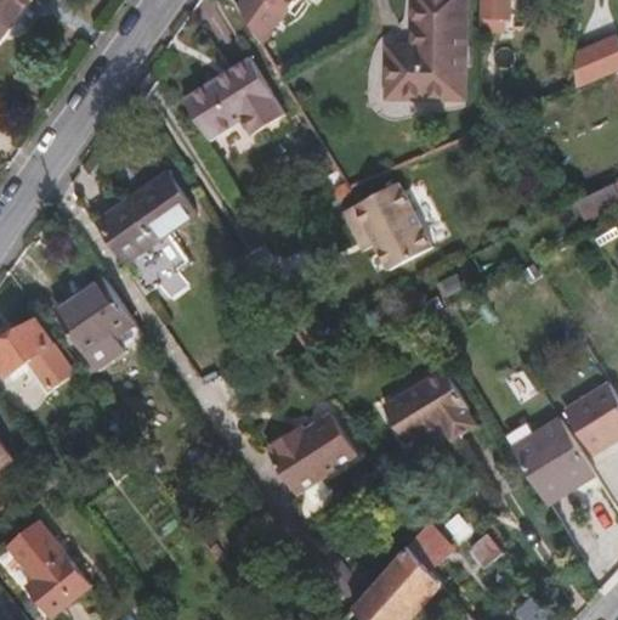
[(12,22),(28,0),(0,0),(0,13),(12,22)]
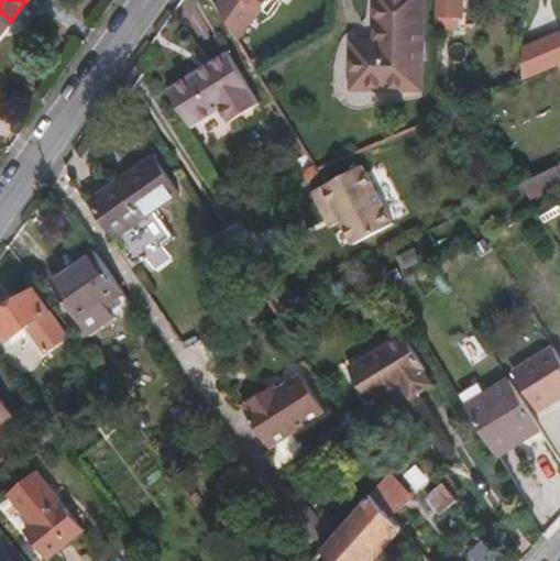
[(257,6),(249,0),(216,0),(212,4),(233,37),(257,6)]
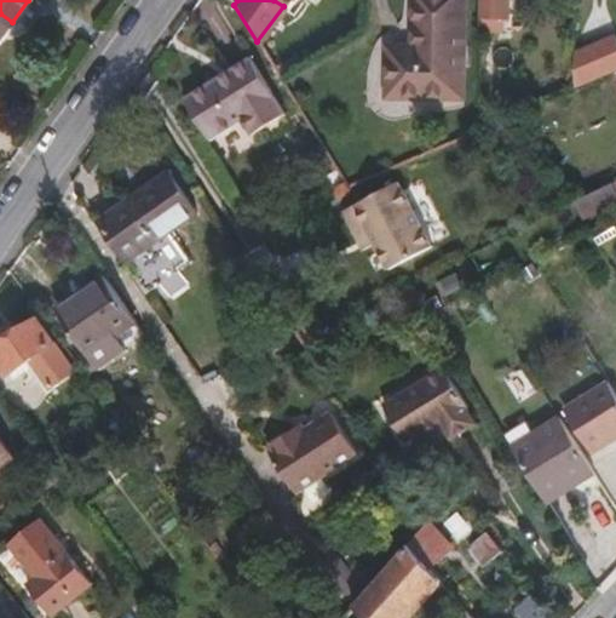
[(462,98),(464,40),(464,0),(409,0),(409,44),(385,44),(384,96),(462,98)]
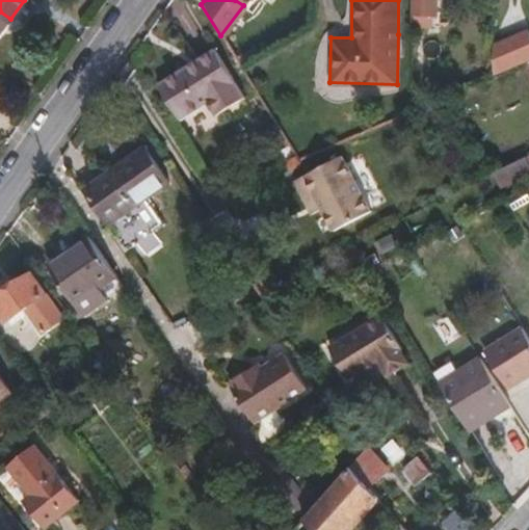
[(434,27),(434,0),(411,0),(412,27),(434,27)]
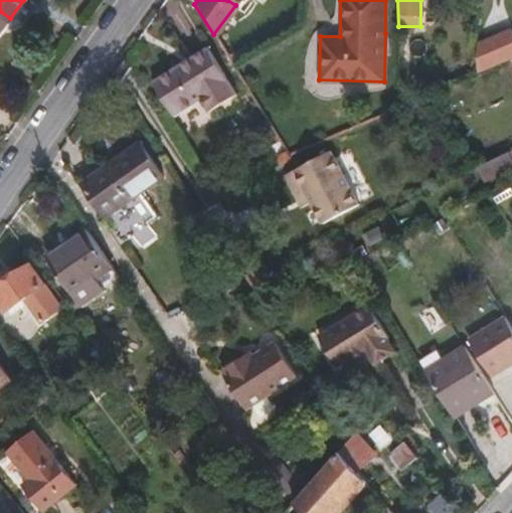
[(238,47),(225,27),(213,34),(226,55),(238,47)]
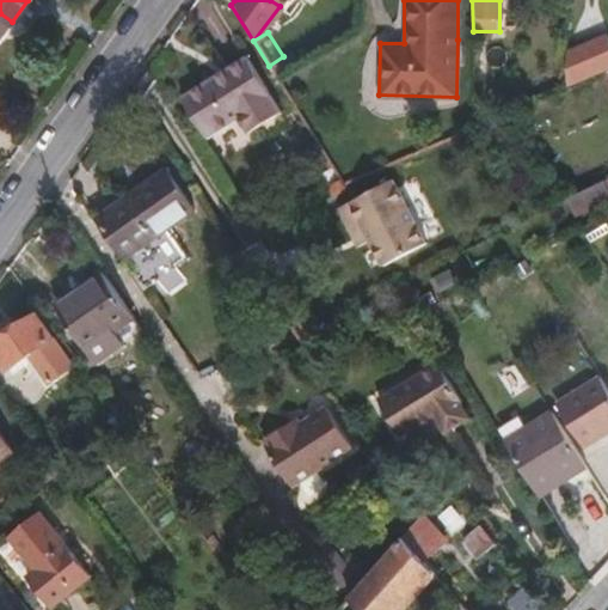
[(278,111),(268,92),(244,55),(222,67),(225,72),(215,78),(212,74),(178,96),(203,138),(234,117),(244,133),(278,111)]
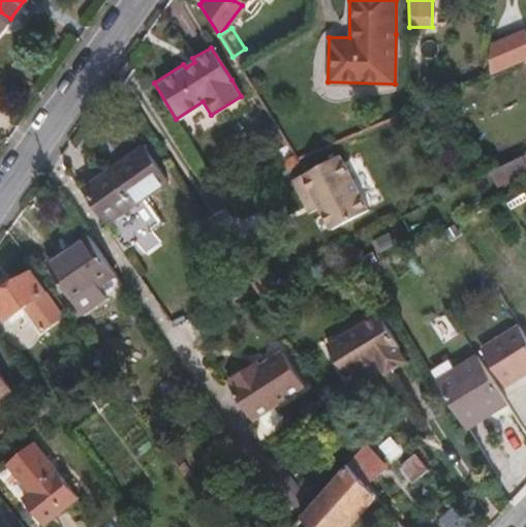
[(107,222),(166,181),(143,146),(83,186),(107,222)]
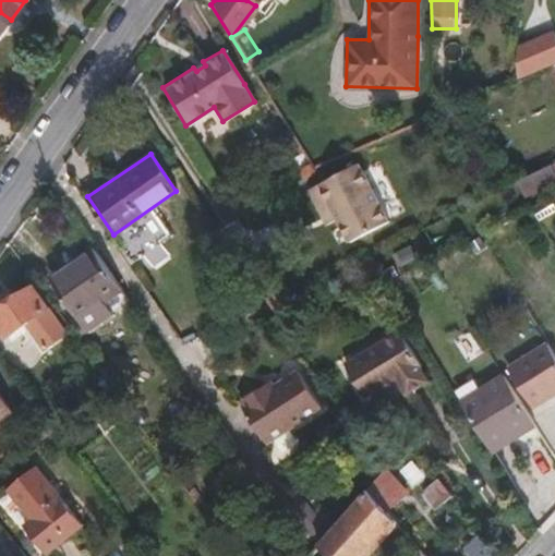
[(351,240),(357,237),(387,220),(356,162),(310,189),(327,222),(338,216),(351,240)]
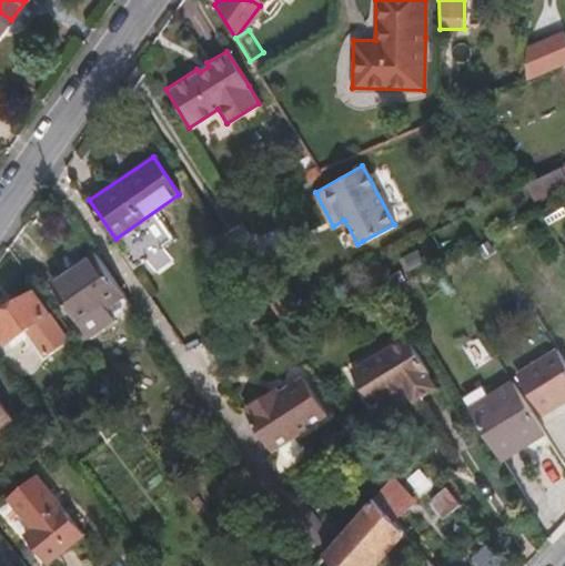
[(524,185),(532,199),(564,180),(564,177),(560,167),(524,185)]
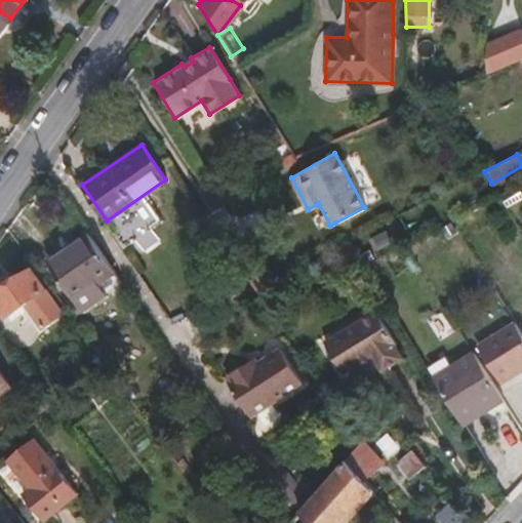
[(114,272),(96,247),(87,234),(46,263),(73,300),(114,272)]
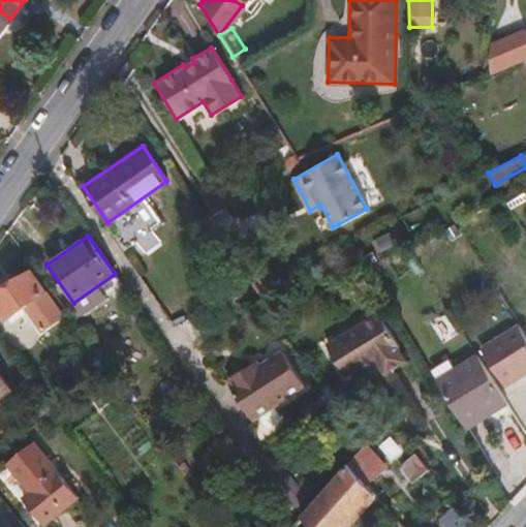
[(61,314),(43,289),(30,271),(0,291),(0,314),(4,320),(21,309),(36,331),(61,314)]
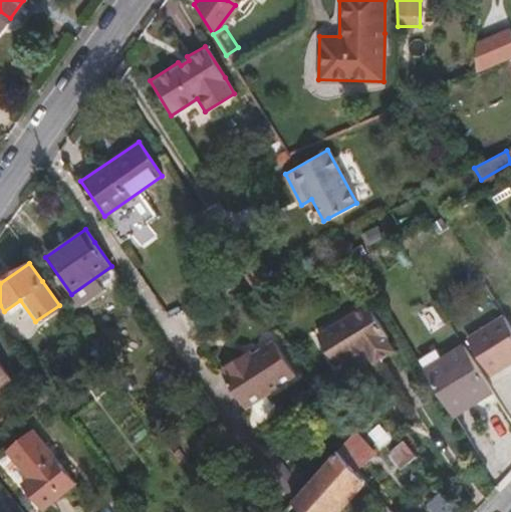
[(389,337),(378,323),(366,304),(317,336),(338,369),(364,353),(372,365),(394,350),(386,339),(389,337)]
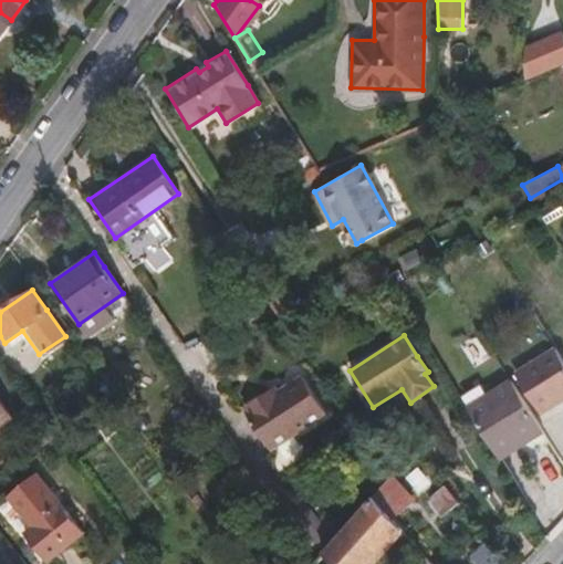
[(562,362),(553,345),(512,371),(539,416),(562,400),(562,362)]
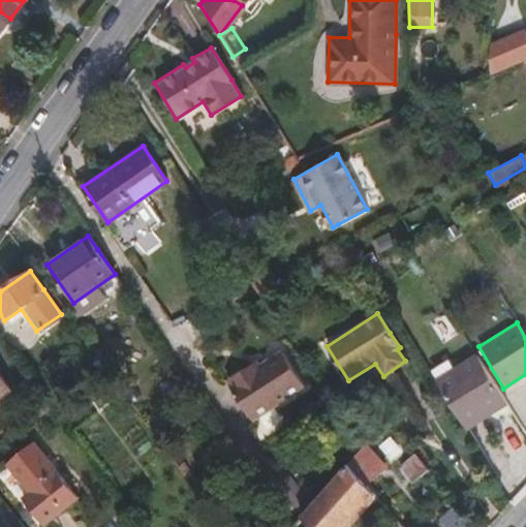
[(281,350),(256,367),(254,363),(225,381),(252,422),(305,385),(281,350)]
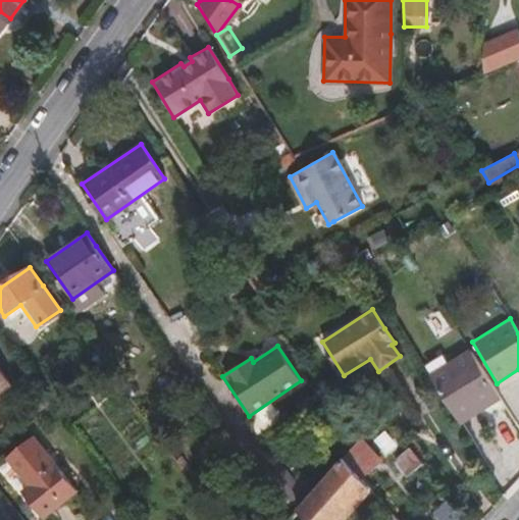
[(459,422),(500,396),(469,349),(429,374),(459,422)]
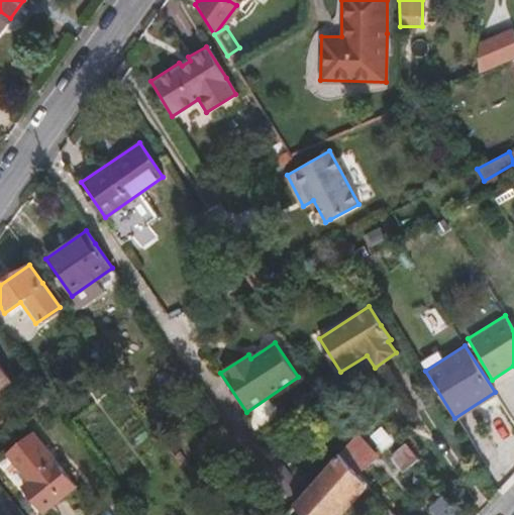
[(0,388),(9,381),(0,369),(0,388)]
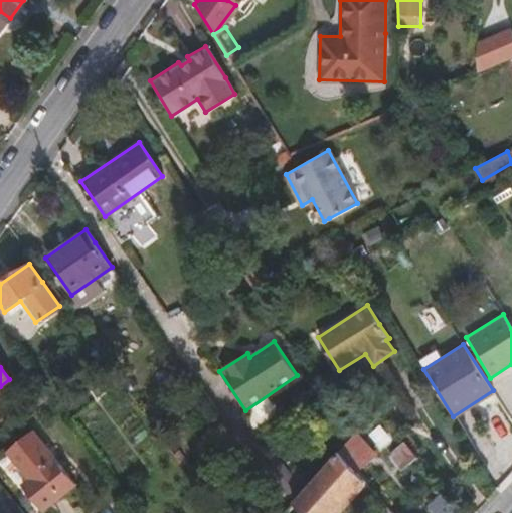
[(74,484),(30,430),(4,451),(26,478),(20,484),(41,510),(74,484)]
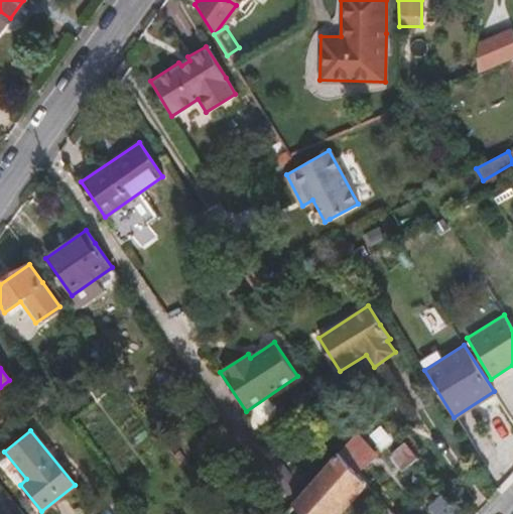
[(403,467),(416,459),(406,446),(395,456),(403,467)]
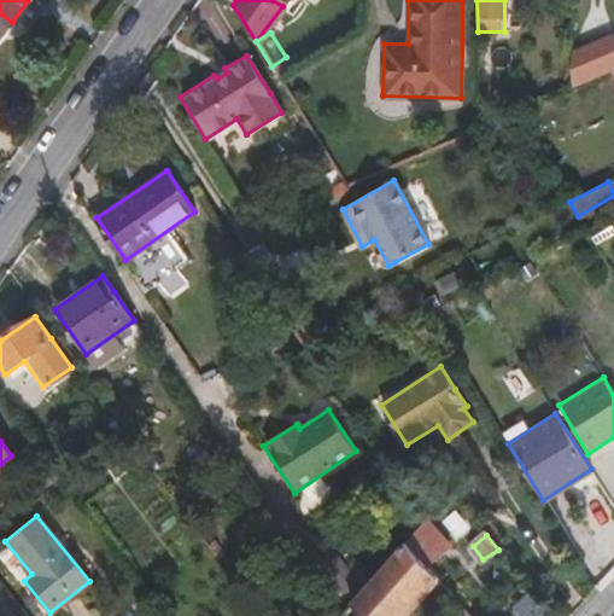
[(407,615),(438,580),(403,541),(384,562),(349,602),(362,615),(407,615)]
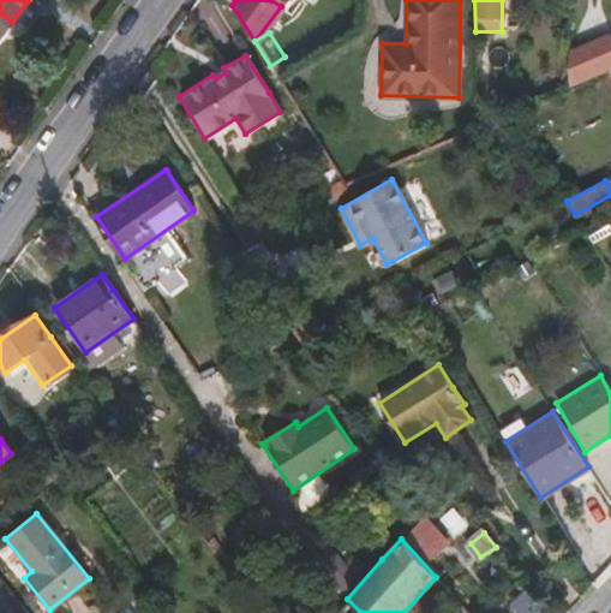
[(444,602),(451,594),(444,587),(436,595),(444,602)]
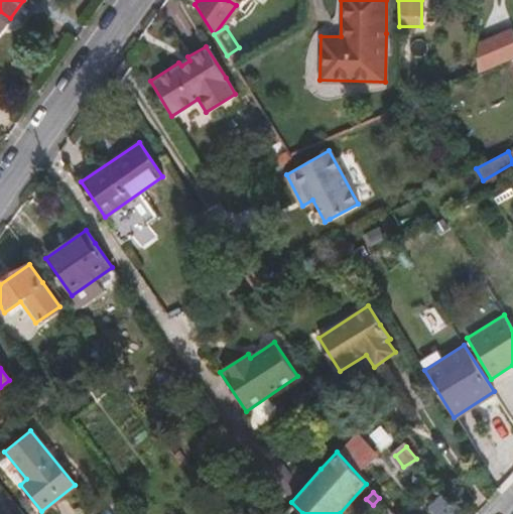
[(457,513),(456,512),(439,495),(427,506),(433,513),(457,513)]
